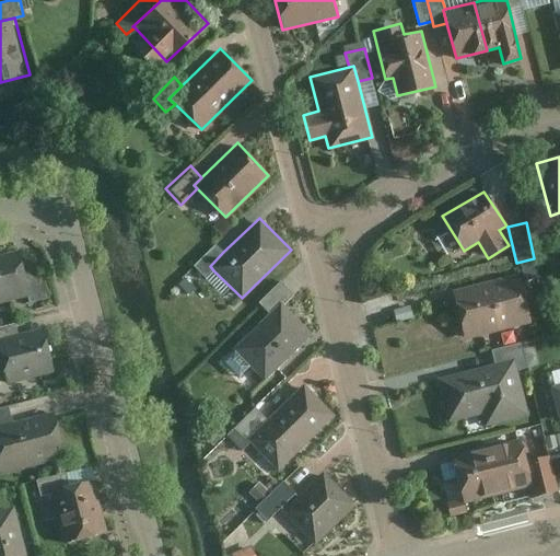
[(210,266),(223,252),(216,243),(193,265),(206,277),(213,270),(210,266)]
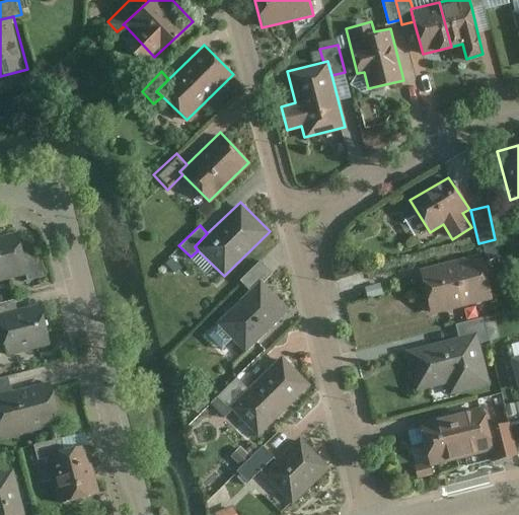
[(14,231),(0,234),(0,280),(25,274),(19,251),(14,231)]
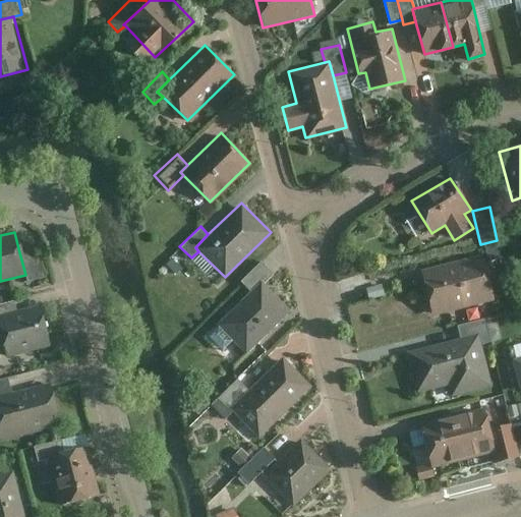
[(38,247),(19,252),(25,275),(26,280),(45,275),(38,247)]
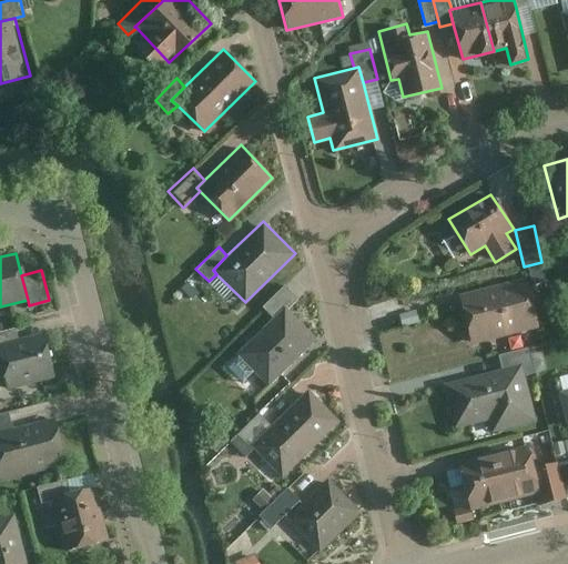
[(526,278),(458,294),(472,344),(538,328),(526,278)]
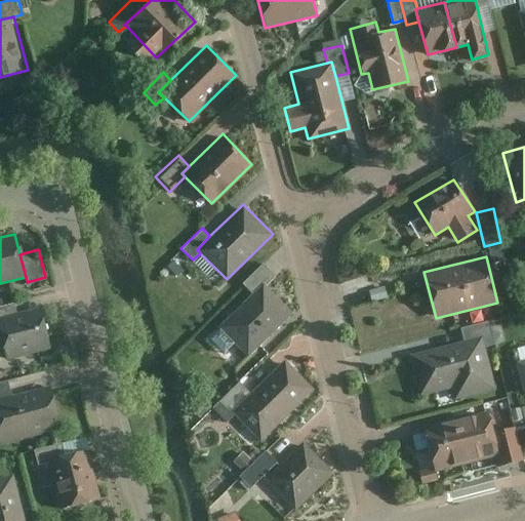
[(292,312),(263,282),(217,326),(220,329),(210,337),(224,352),(234,343),(248,357),(292,312)]
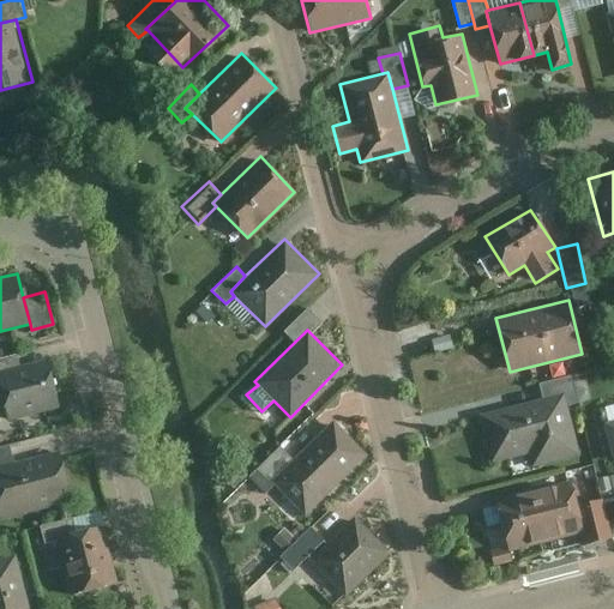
[(0,369),(18,366),(14,354),(0,357),(0,369)]
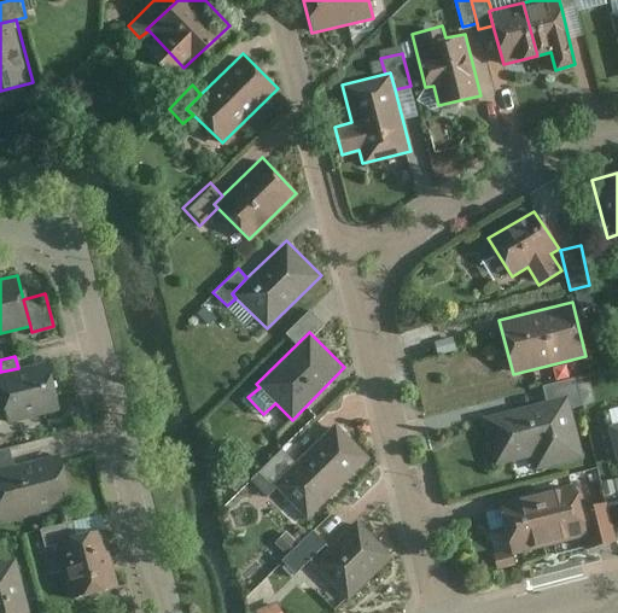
[(0,400),(6,425),(58,410),(46,360),(18,368),(0,372),(0,400)]
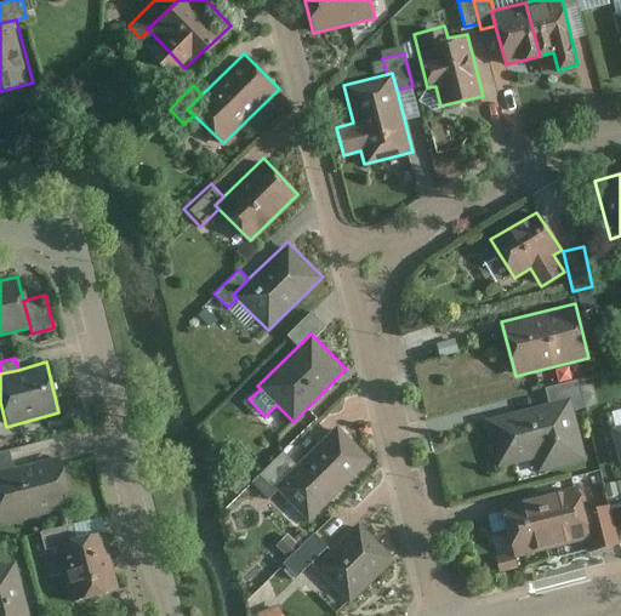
[(545,387),(550,403),(570,398),(573,410),(585,406),(576,380),(545,387)]
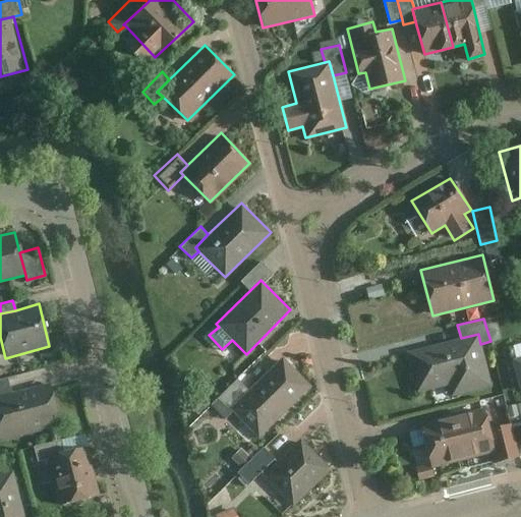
[(461,338),(406,351),(416,393),(449,385),(452,396),(491,387),(480,344),(478,334),(461,338)]
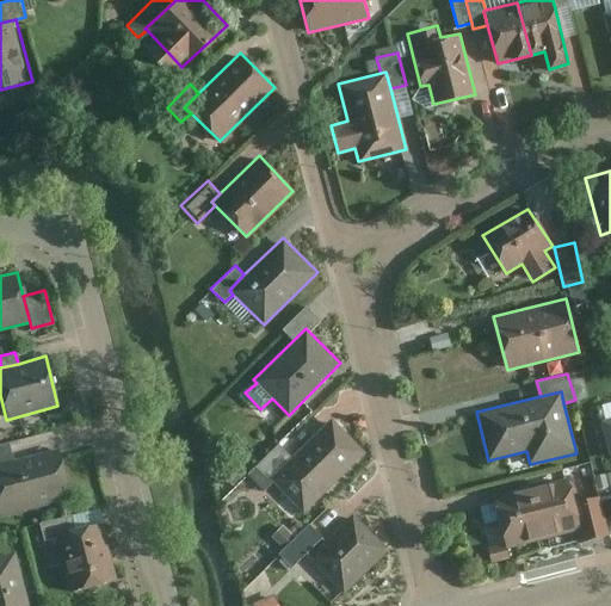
[(303,514),(365,452),(331,418),(291,457),(269,480),(272,482),(303,514)]
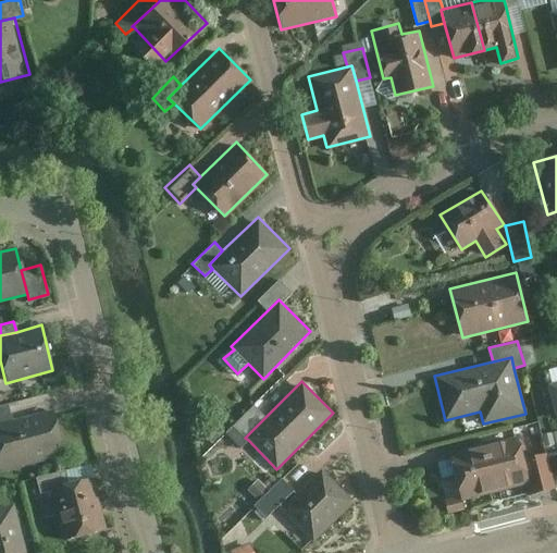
[(0,421),(11,419),(8,404),(0,405),(0,421)]
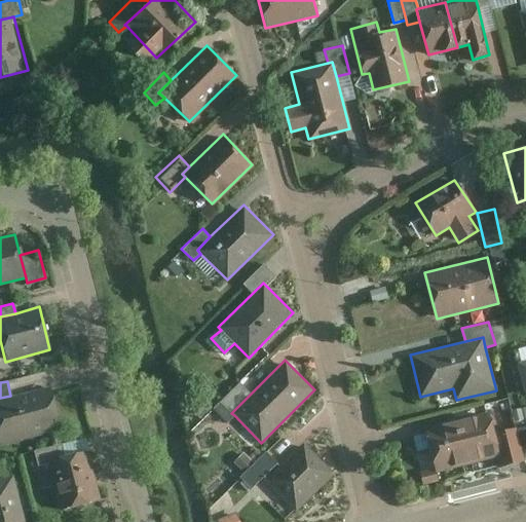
[(231,413),(251,394),(239,382),(213,408),(227,422),(234,415),(231,413)]
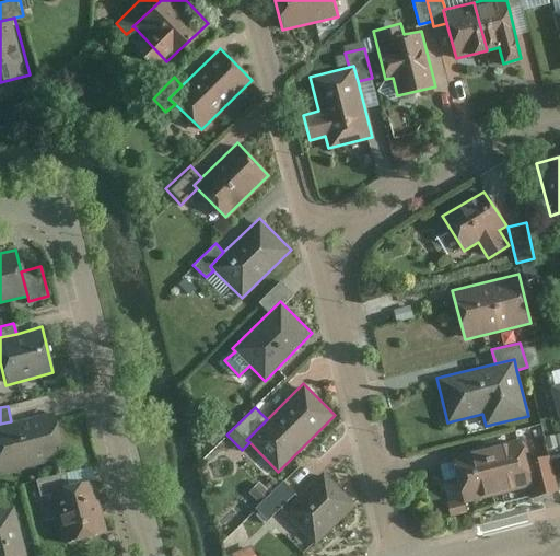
[(0,474),(65,458),(53,412),(11,421),(0,424),(0,474)]
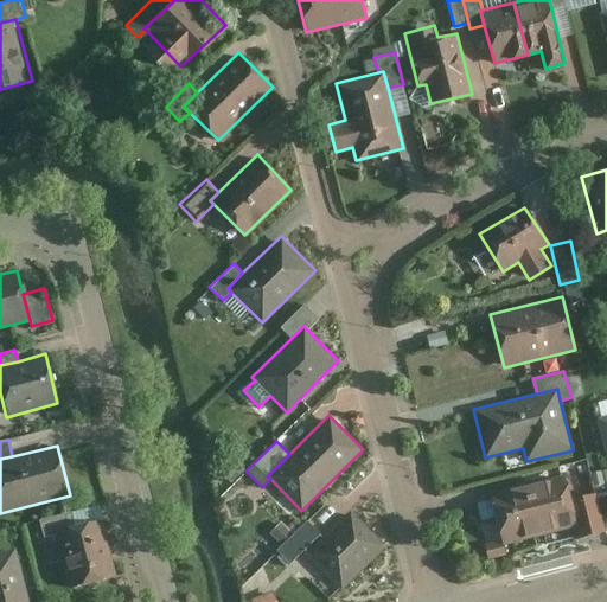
[(575,539),(606,533),(596,494),(572,500),(566,478),(490,494),(503,545),(573,529),(575,539)]
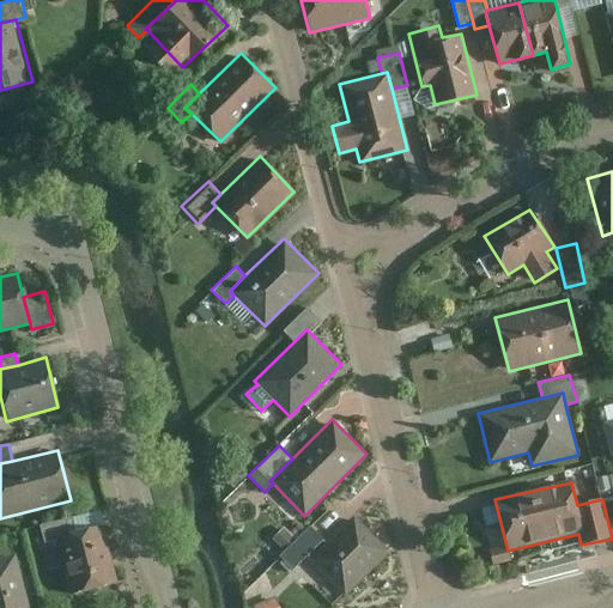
[(389,551),(354,516),(308,560),(344,596),(389,551)]
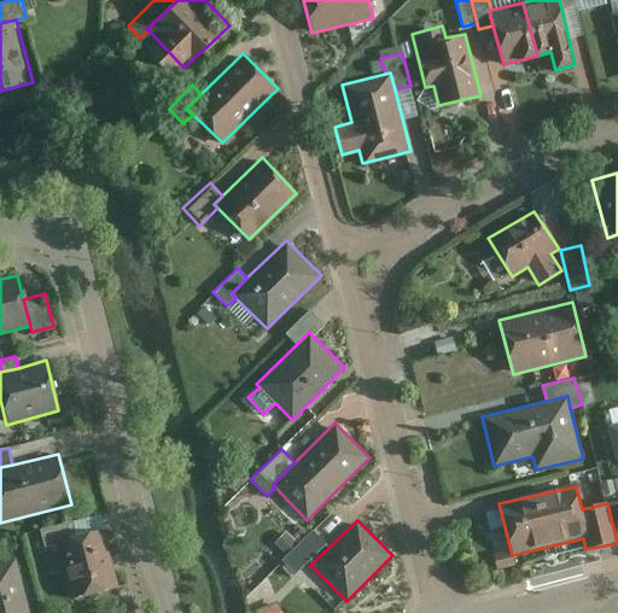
[(53,542),(75,537),(71,521),(39,529),(44,548),(54,546),(53,542)]
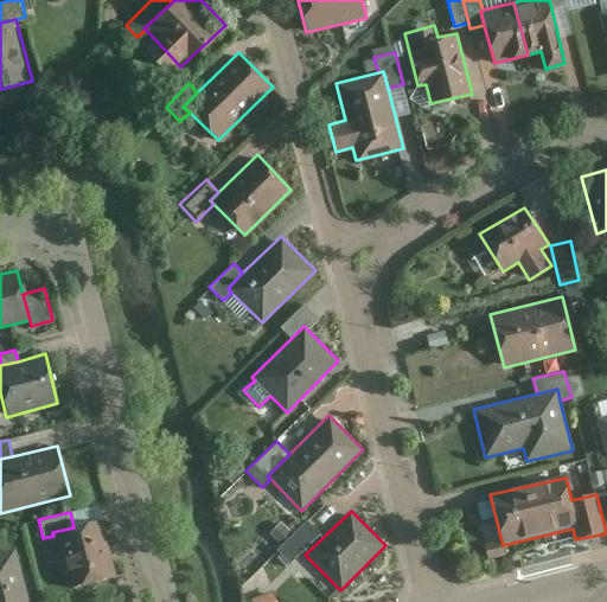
[(68,590),(115,576),(101,520),(74,527),(52,532),(53,536),(68,590)]
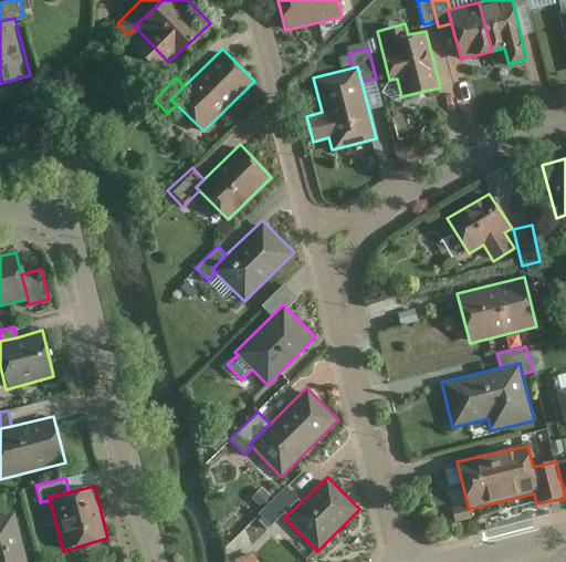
[(297,499),(285,486),(257,513),(269,526),(297,499)]
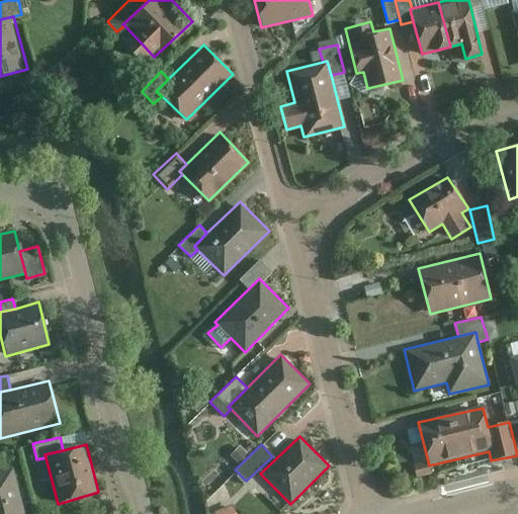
[(23,513),(12,467),(0,469),(0,513),(23,513)]
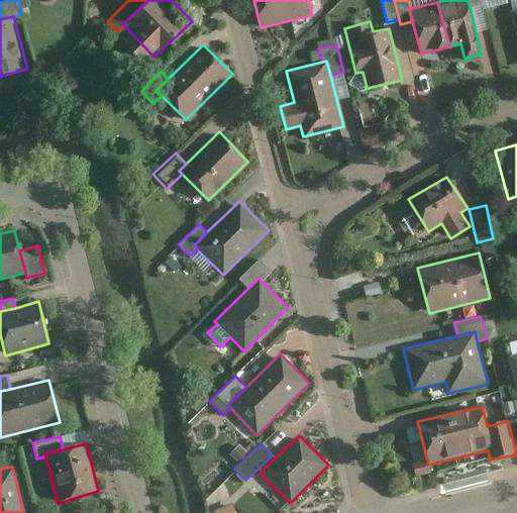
[(240,512),(229,486),(206,497),(212,512),(240,512)]
